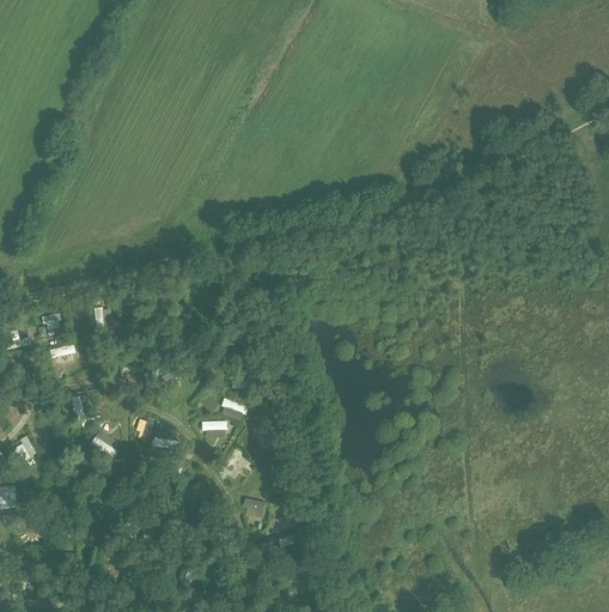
[(53,357),(75,352),(73,344),(50,349),(53,357)]
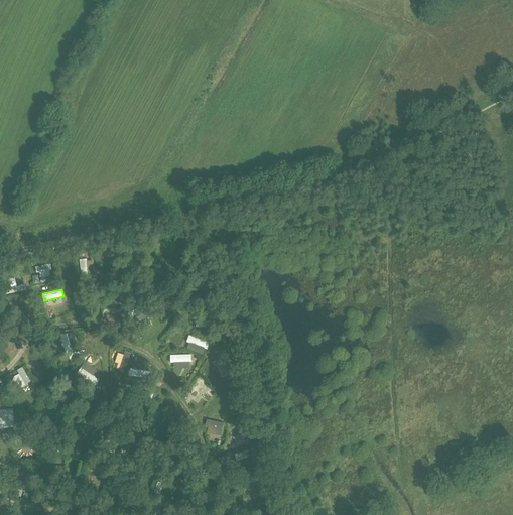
[(111,322),(117,324),(120,316),(113,314),(111,322)]
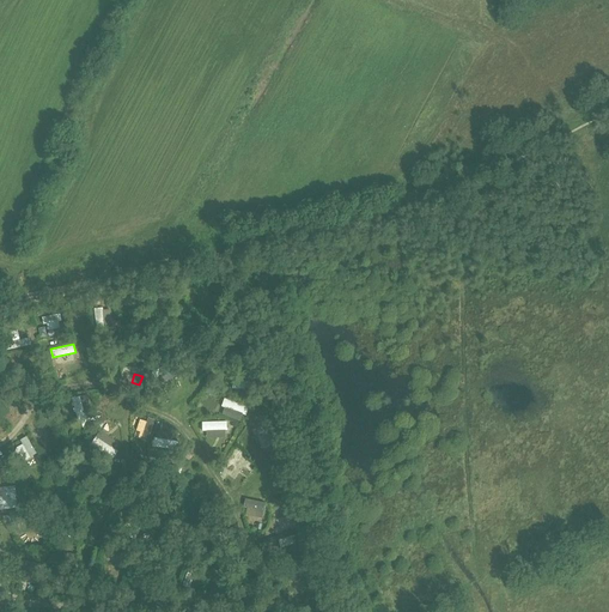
[(250,428),(256,452),(262,450),(256,425),(250,428)]
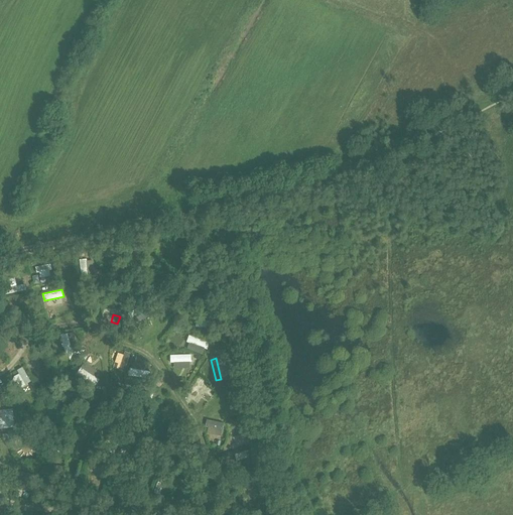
[(26,384),(30,381),(23,366),(18,369),(26,384)]
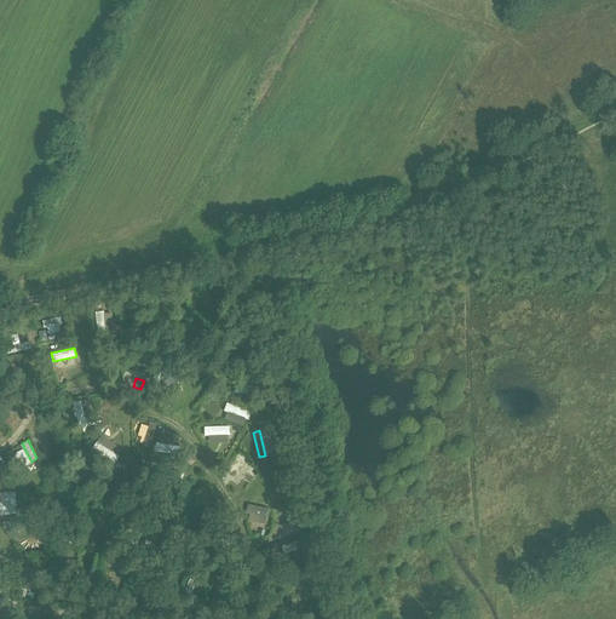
[(0,514),(17,513),(15,492),(0,493),(0,514)]
